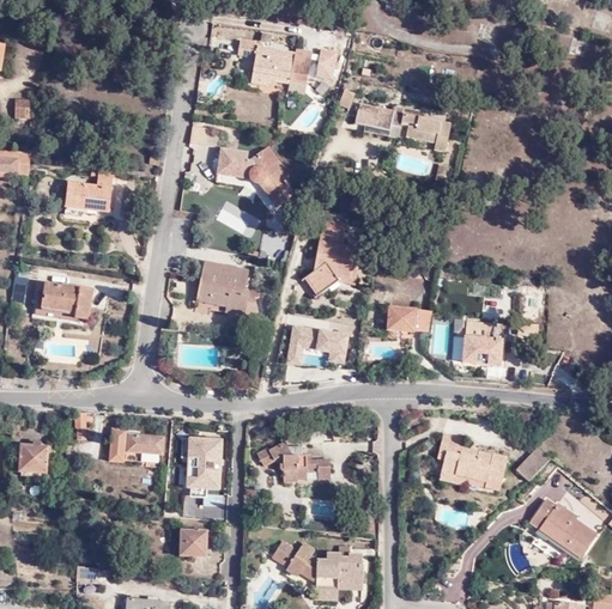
[(237,55),(254,59),(256,48),(256,46),(240,42),(237,55)]
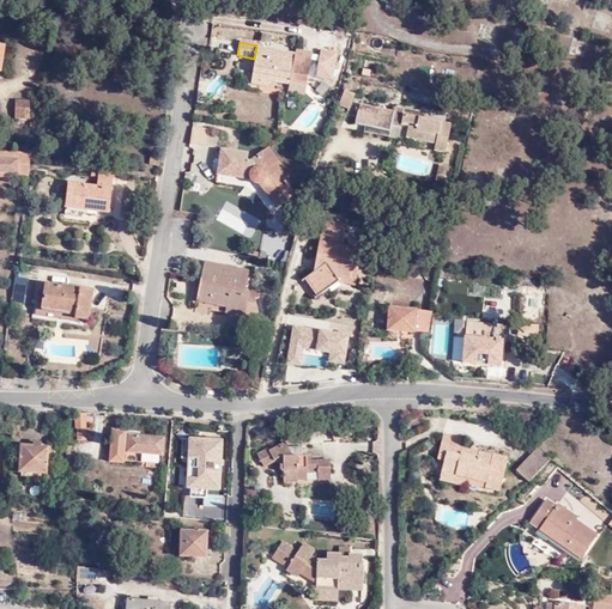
[(295,54),(256,48),(254,59),(252,78),(272,81),(289,85),(290,81),(295,56),(295,54)]
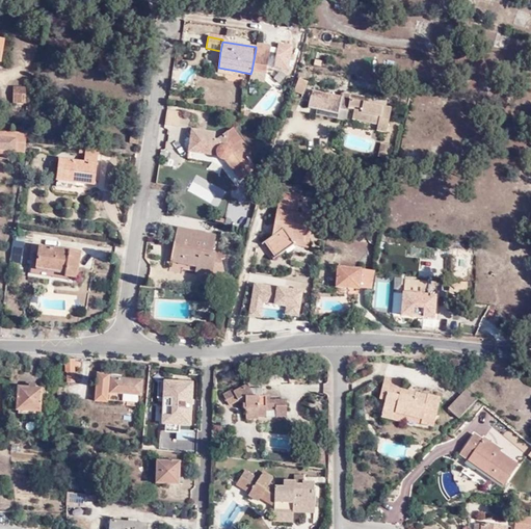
[(269,52),(256,49),(251,71),(266,73),(269,52)]
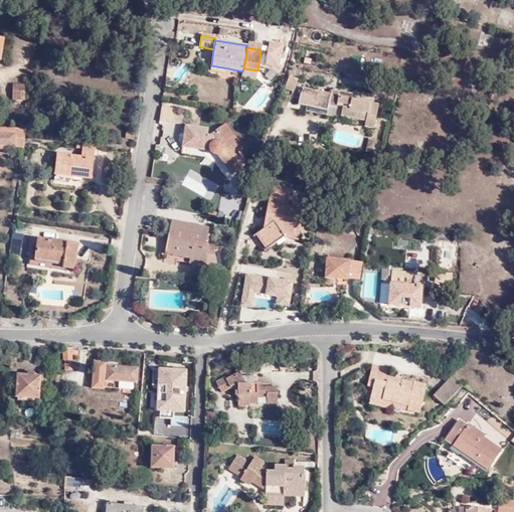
[(228,68),(211,65),(210,70),(227,73),(228,68)]
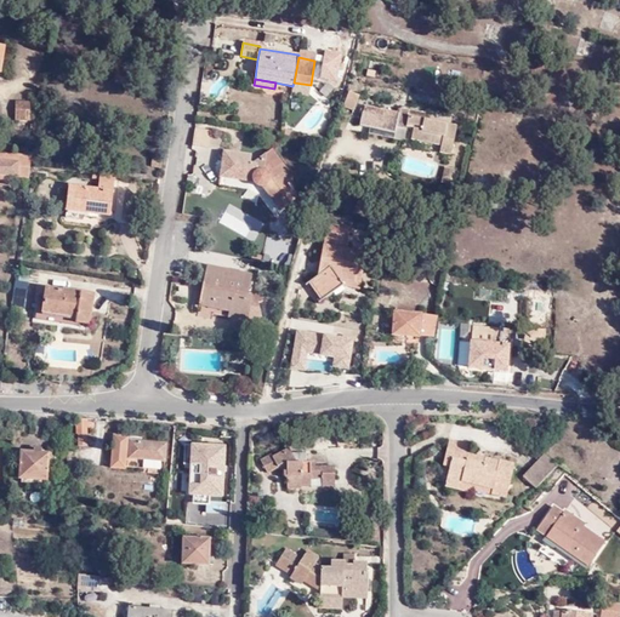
[(30,101),(17,100),(16,115),(29,116),(30,101)]
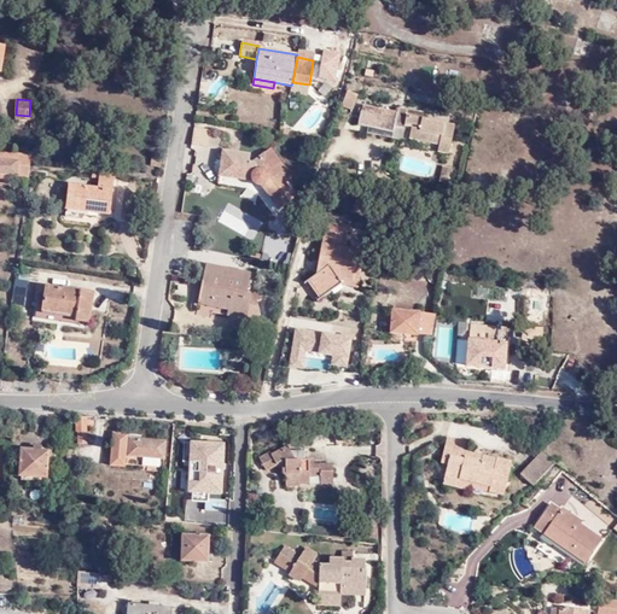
[(403,109),(395,106),(390,126),(400,128),(400,124),(408,126),(406,136),(435,142),(434,148),(443,151),(449,122),(402,112),(403,109)]
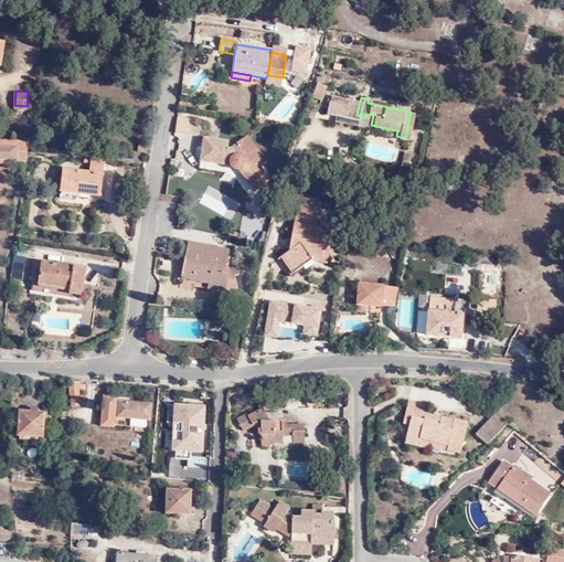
[(177,116),(177,129),(202,129),(202,117),(177,116)]
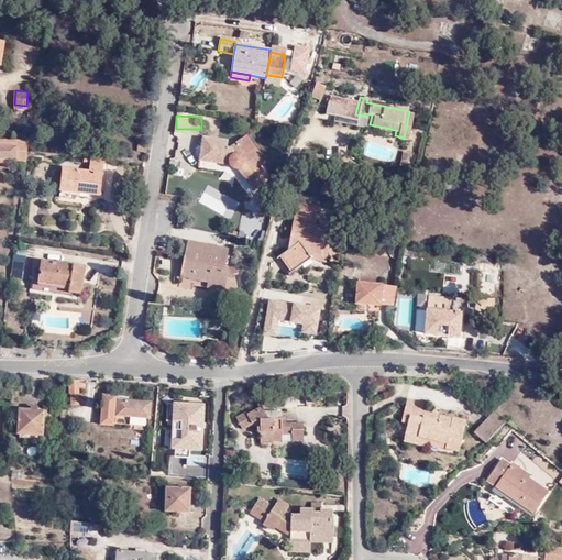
[(0,154),(15,157),(25,158),(28,149),(29,139),(0,134),(0,154)]
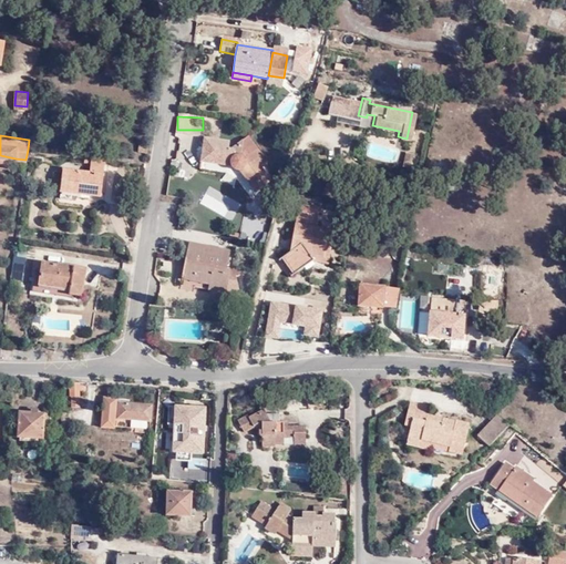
[(203,141),(199,164),(228,167),(230,172),(236,173),(250,194),(267,184),(258,171),(265,167),(247,141),(228,153),(226,152),(227,144),(203,141)]
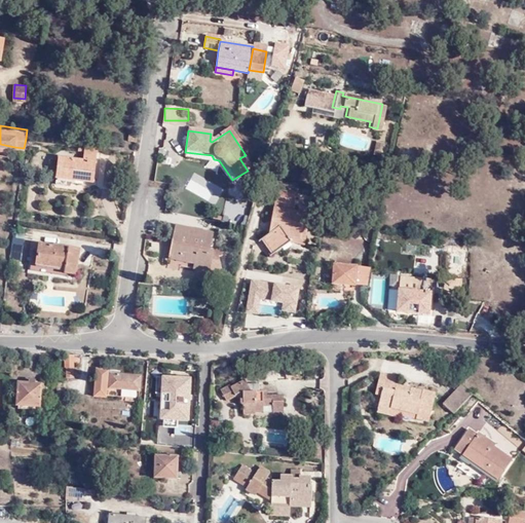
[(127,141),(137,142),(138,133),(128,132),(127,141)]
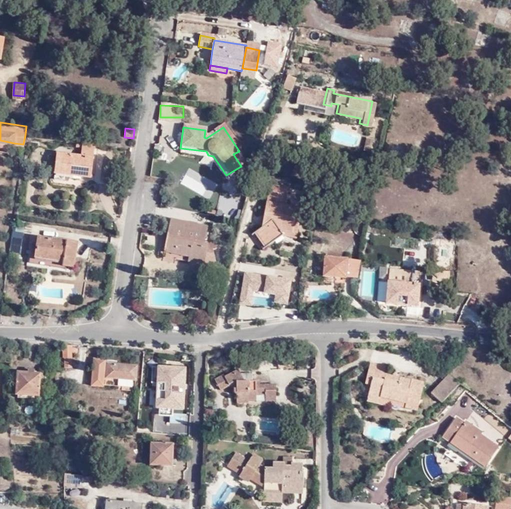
[(0,146),(13,149),(14,143),(0,140),(0,146)]
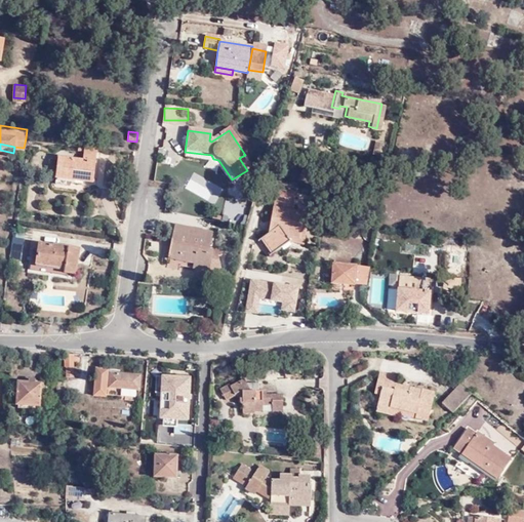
[(59,155),(56,182),(68,183),(69,177),(93,181),(96,160),(59,155)]
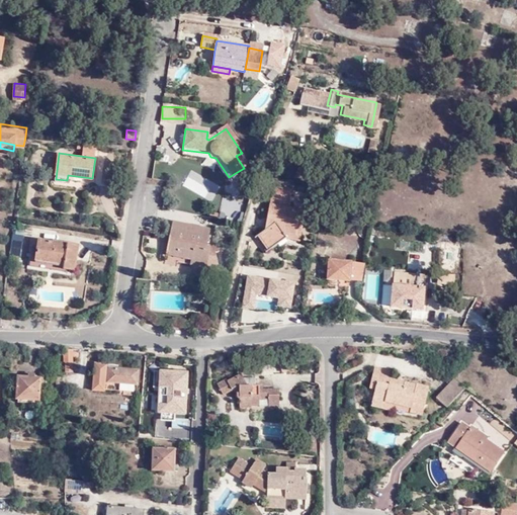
[(295,235),(299,207),(288,205),(290,189),(271,185),(264,230),(255,236),(265,252),(285,238),(282,233),(295,235)]
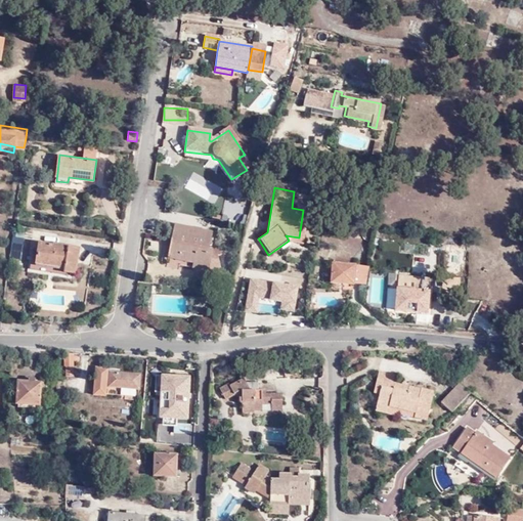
[(304,239),(308,211),(303,210),(299,237),(304,239)]
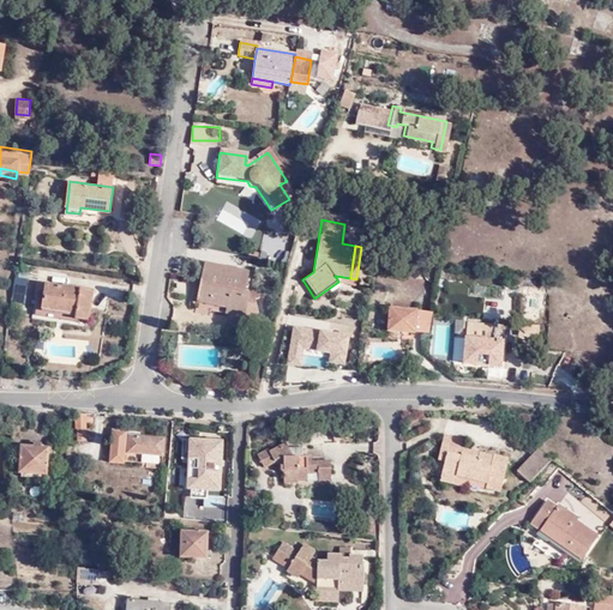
[(228,314),(246,316),(248,302),(250,291),(247,290),(250,271),(206,265),(199,309),(228,314)]
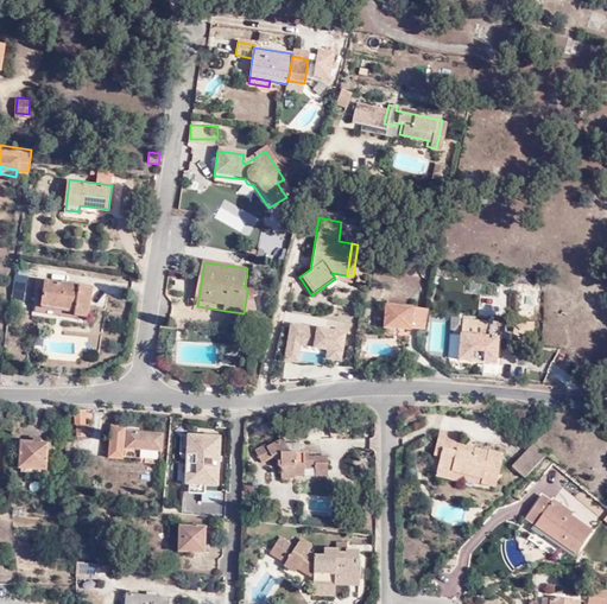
[(24,296),(26,268),(13,267),(11,296),(24,296)]
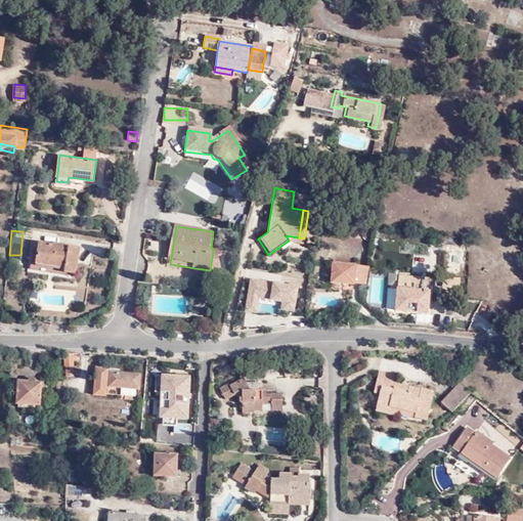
[(64,267),(64,271),(75,273),(80,245),(69,243),(68,246),(39,242),(36,262),(64,267)]
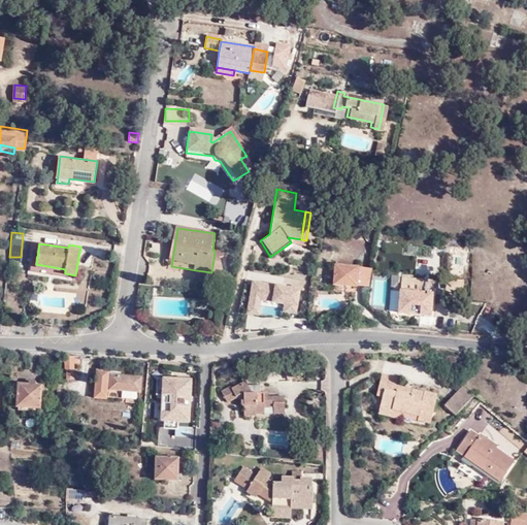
[(213,260),(211,272),(212,273),(224,275),(220,261),(213,260)]
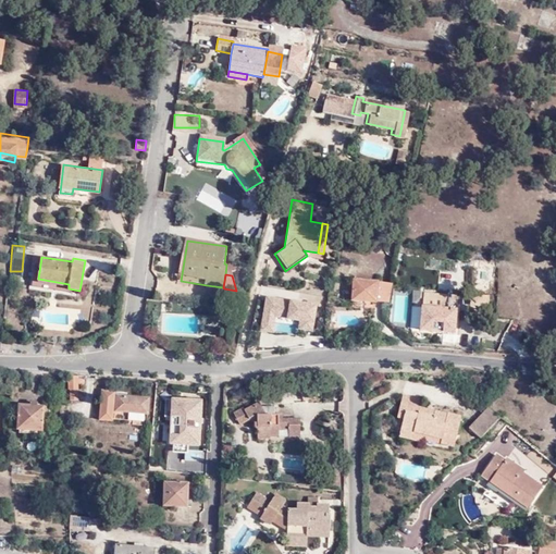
[(347,296),(385,300),(388,285),(390,278),(349,274),(347,296)]
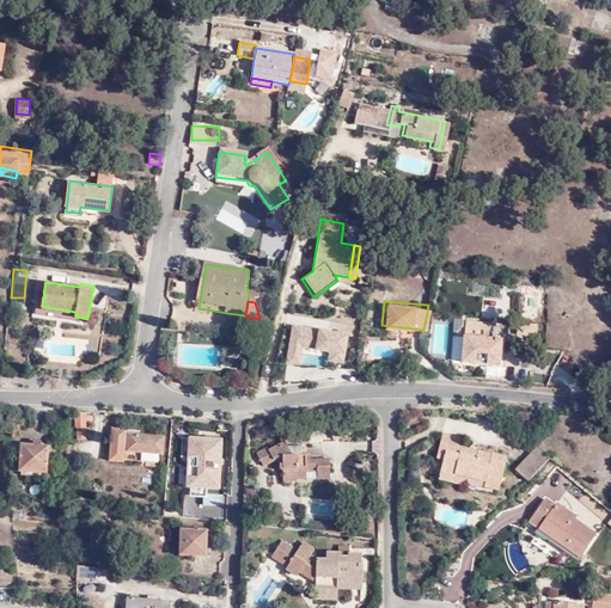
[(42,306),(41,312),(75,317),(75,312),(42,306)]
